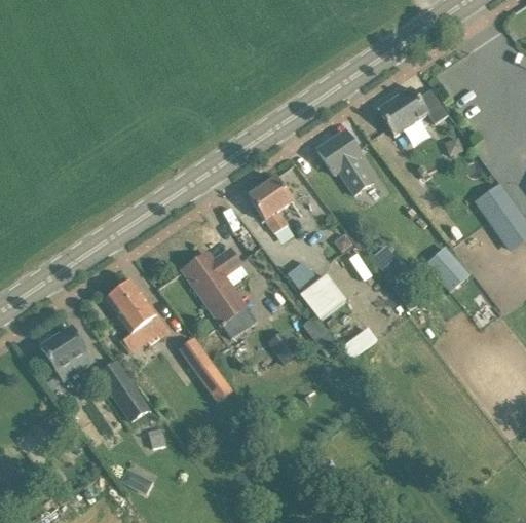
[(377,110),(382,118),(395,136),(426,113),(434,123),(447,113),(430,89),(418,98),(411,87),(377,110)]
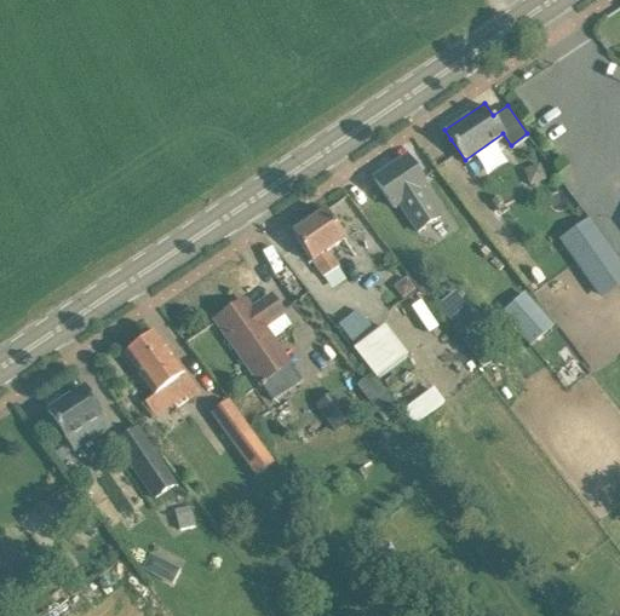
[(374,177),(382,186),(394,205),(399,201),(418,229),(428,223),(434,234),(446,225),(420,188),(425,185),(407,155),(374,177)]
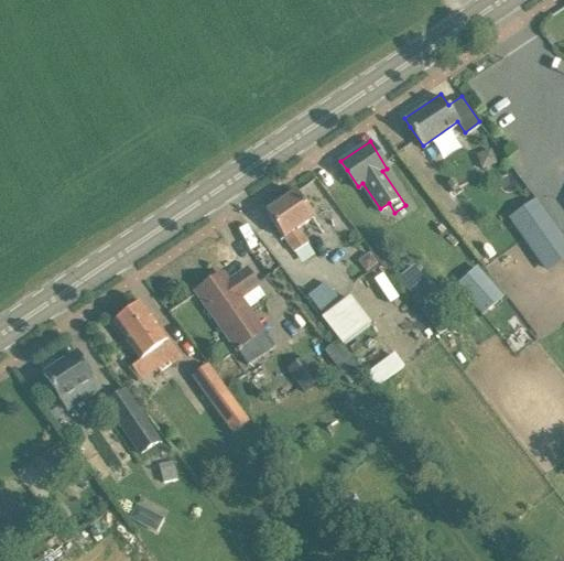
[(495,161),(488,147),(475,153),(480,168),(495,161)]
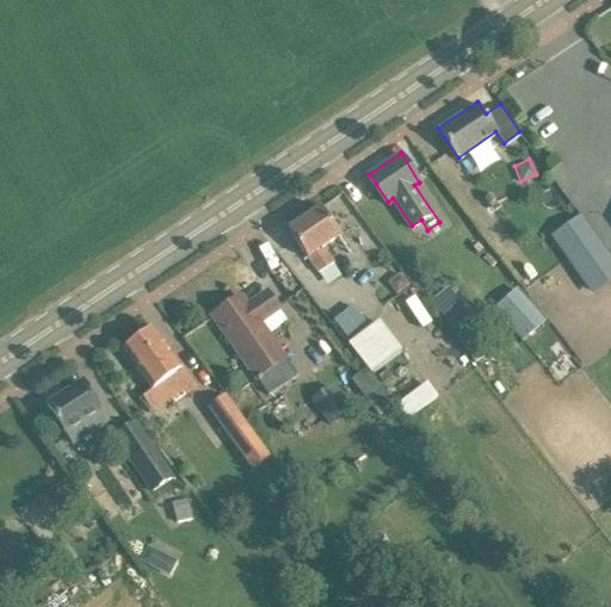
[(321,205),(288,228),(307,256),(308,255),(319,271),(332,261),(322,246),(339,235),(321,205)]
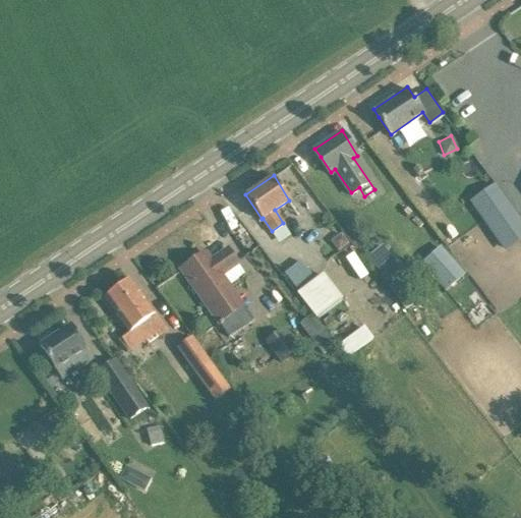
[(507,200),(505,202),(482,217),(505,249),(520,238),(520,216),(509,198),(507,200)]
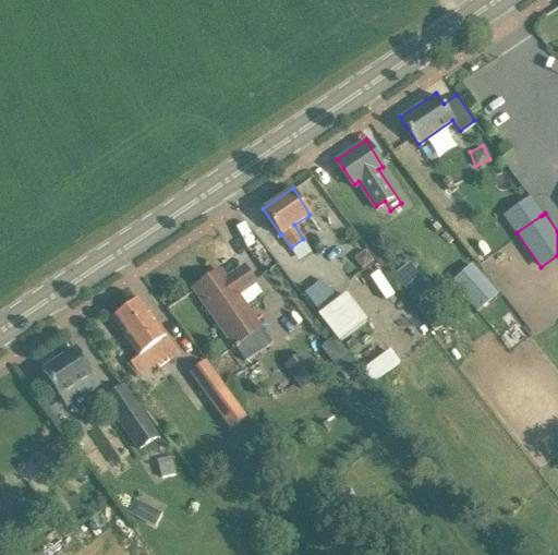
[(363,266),(373,260),(366,249),(355,255),(363,266)]
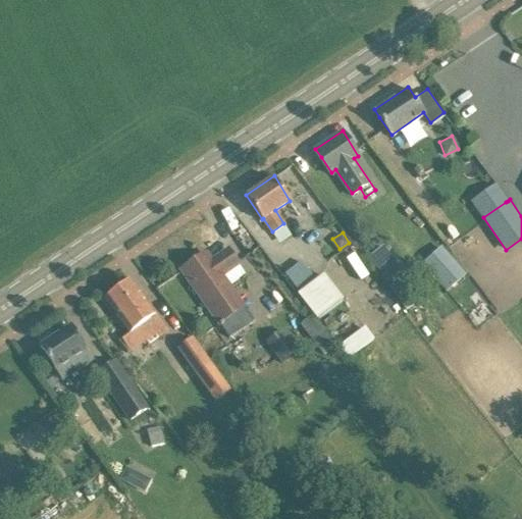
[(369,252),(386,278),(403,268),(385,242),(369,252)]
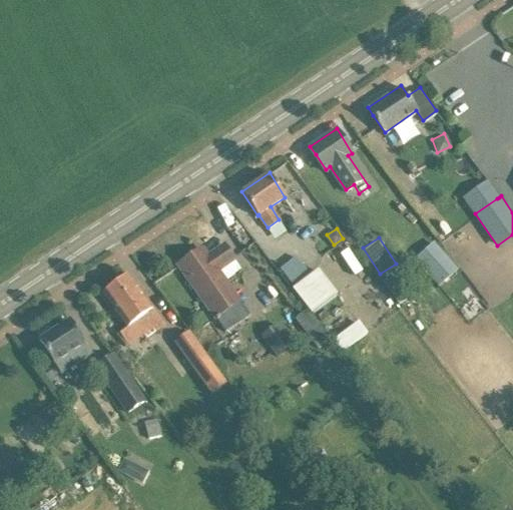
[(433,237),(414,251),(435,279),(454,264),(433,237)]
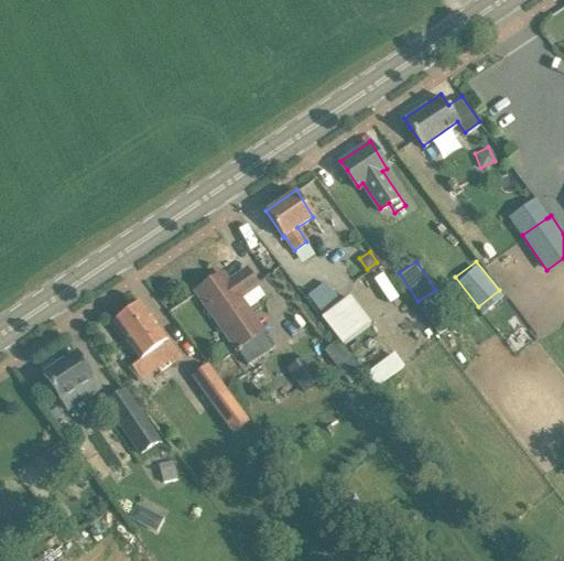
[(239,297),(258,283),(248,268),(229,280),(224,272),(196,290),(247,364),(273,345),(239,297)]
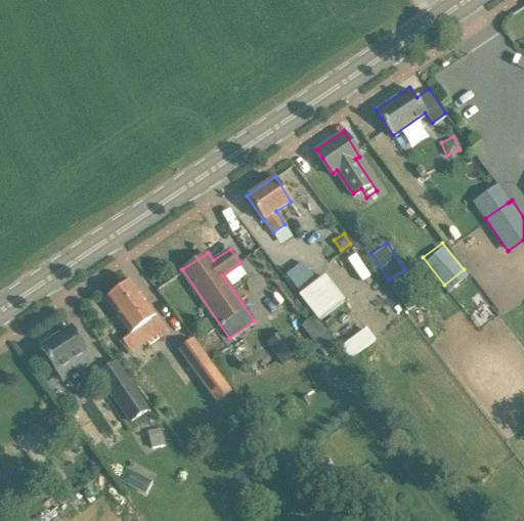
[(286,273),(301,292),(299,293),(318,319),(320,317),(329,328),(351,310),(343,300),(345,299),(324,272),(316,278),(302,260),(286,273)]
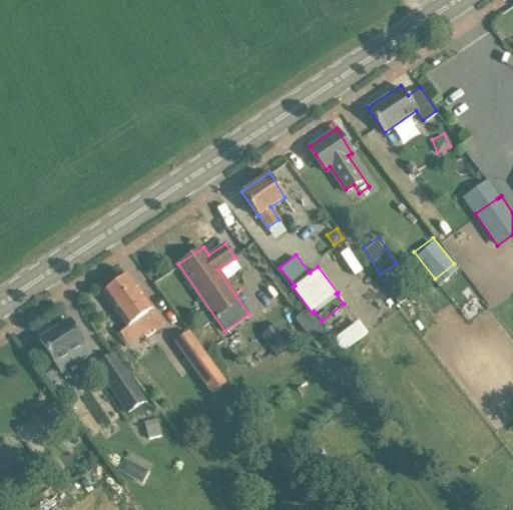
[(127,273),(102,292),(127,327),(133,322),(145,338),(163,325),(127,273)]
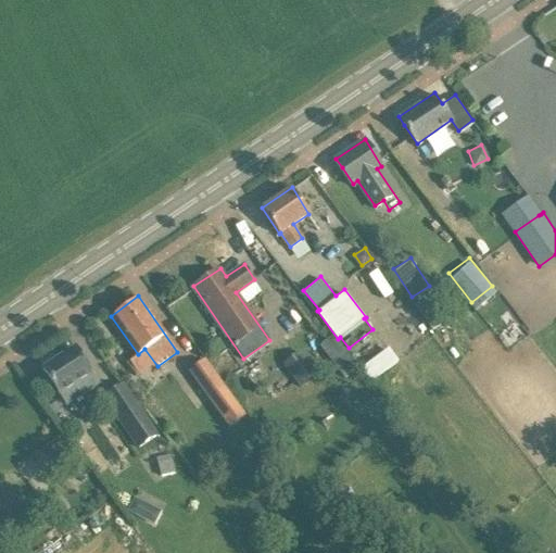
[(357,367),(332,334),(319,343),(344,377),(357,367)]
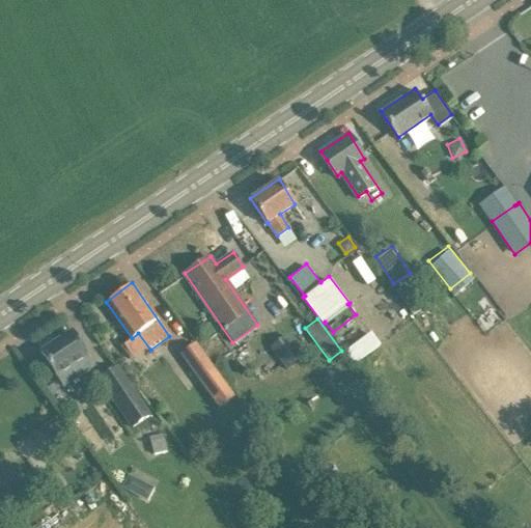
[(354,361),(382,342),(372,329),(345,349),(354,361)]
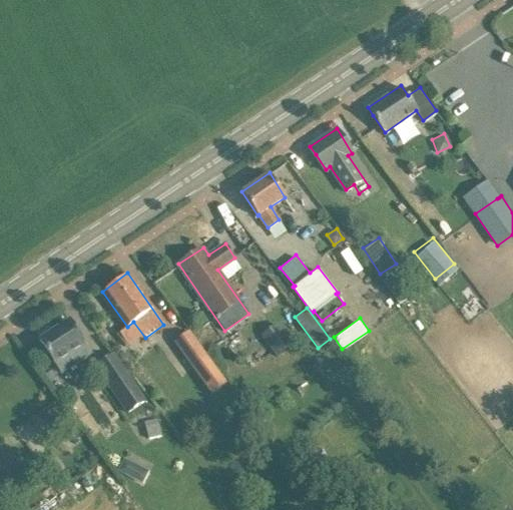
[(39,338),(45,347),(61,372),(68,367),(91,352),(69,319),(39,338)]
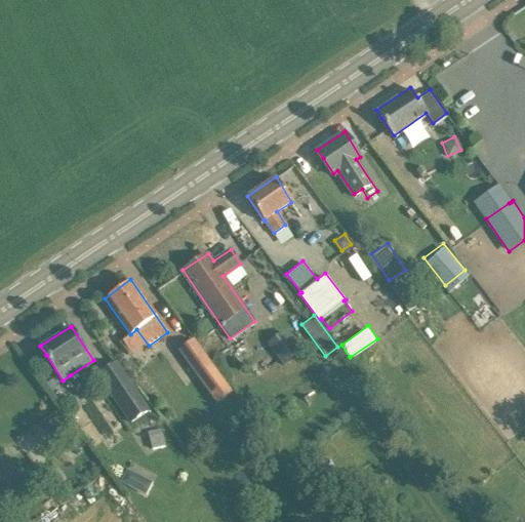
[(267,342),(272,349),(283,363),(299,350),(283,329),(267,342)]
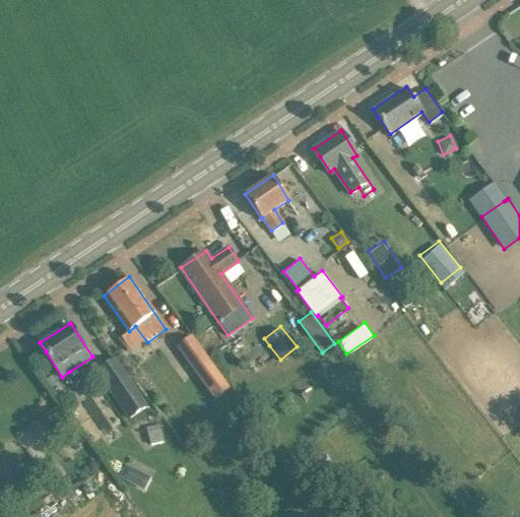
[(217,396),(232,386),(192,334),(178,345),(217,396)]
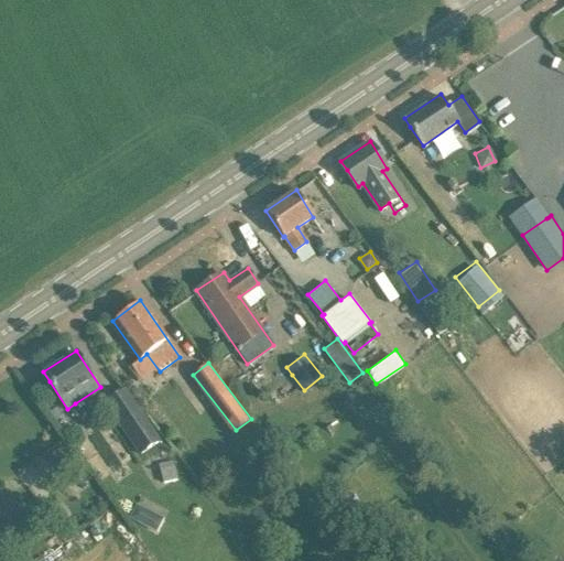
[(140,453),(159,440),(125,387),(105,400),(140,453)]
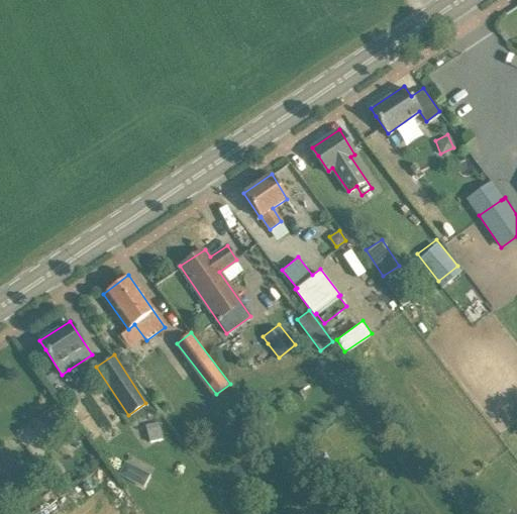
[(163,437),(159,420),(145,423),(150,440),(163,437)]
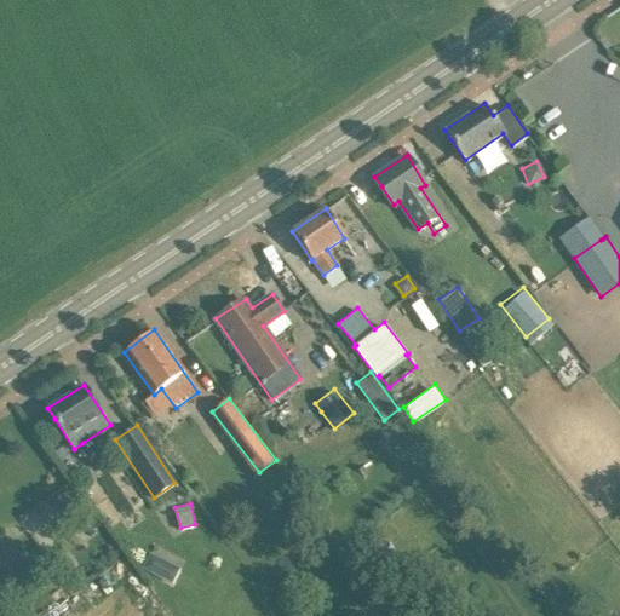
[(0,548),(0,587),(1,588),(35,566),(17,539),(0,548)]
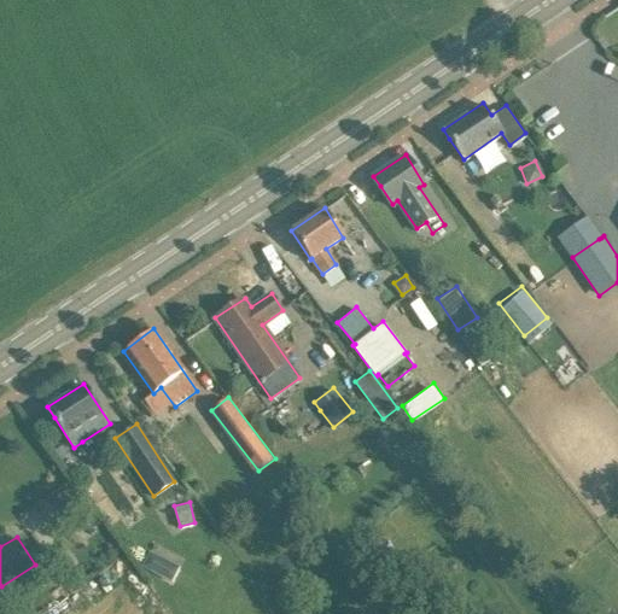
[(68,544),(53,555),(64,569),(79,559),(68,544)]
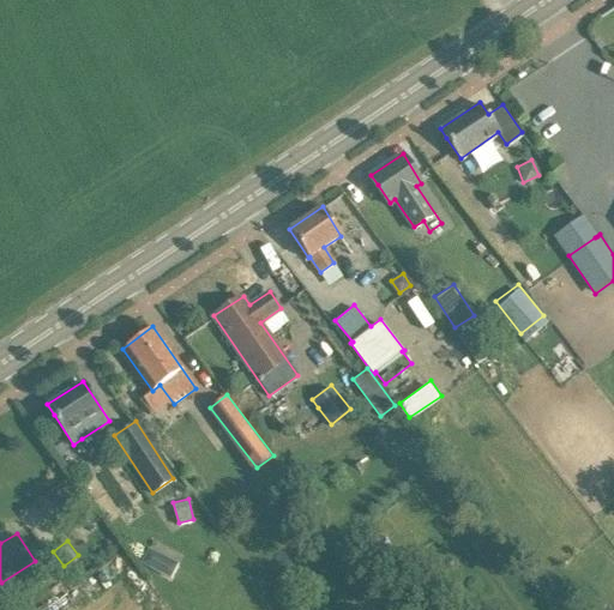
[(162,561),(157,569),(169,575),(176,562),(168,557),(162,561)]
